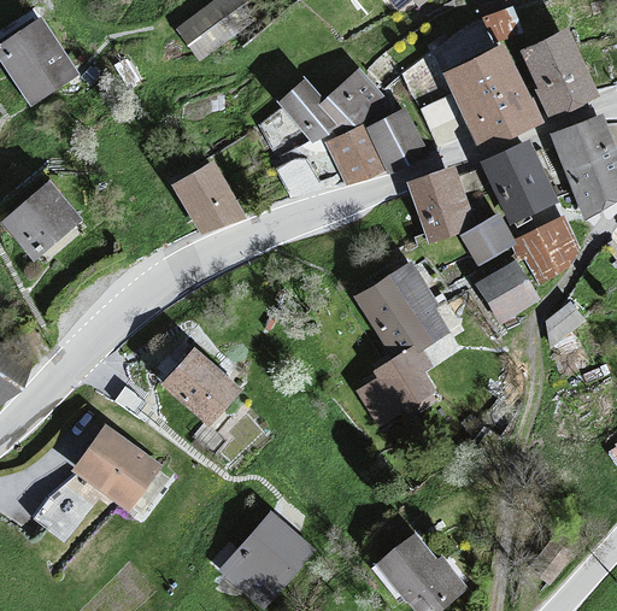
[(212,0),(175,29),(200,62),(248,27),(228,0),(212,0)]
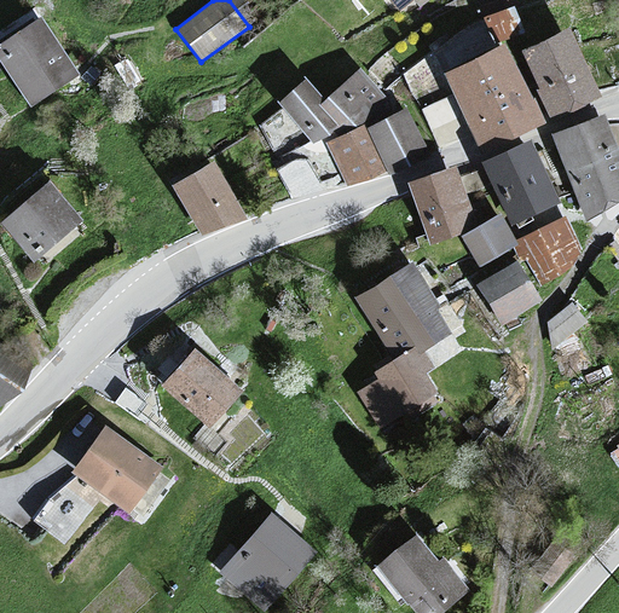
[(521,10),(493,19),(503,42),(530,33),(521,10)]
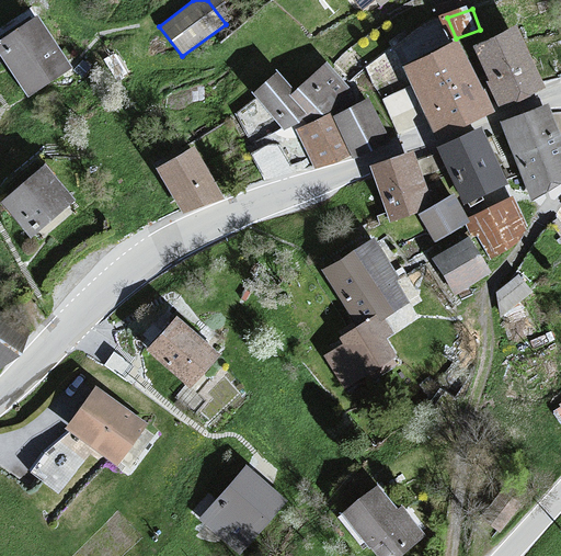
[(37,14),(0,40),(0,55),(30,100),(75,69),(37,14)]
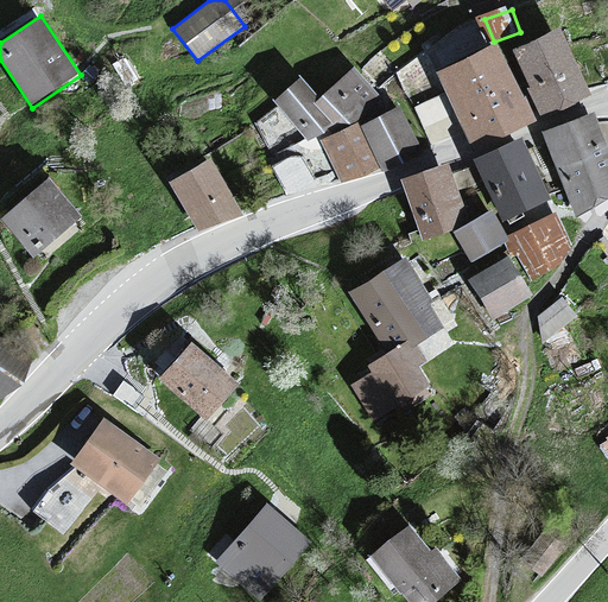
[(559,25),(517,44),(543,103),(586,84),(559,25)]
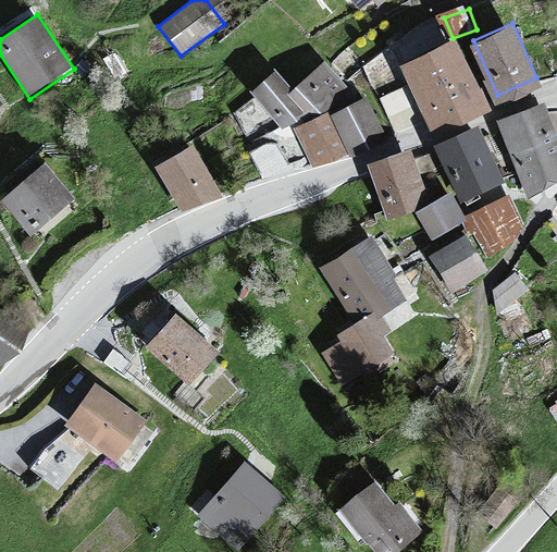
[(453,38),(403,61),(433,124),(482,101),(453,38)]
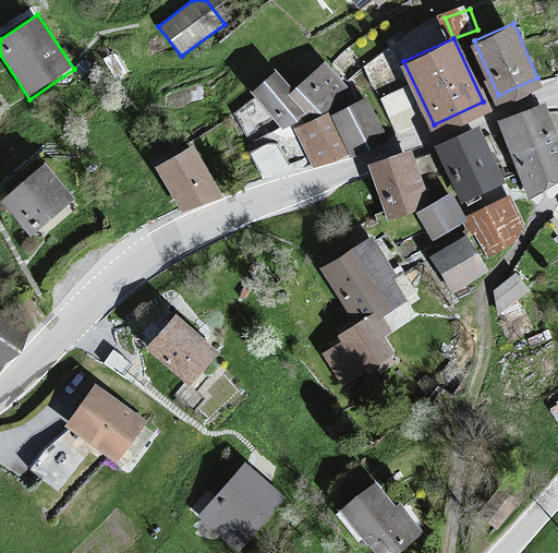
[(278,70),(250,92),(284,132),(310,115),(314,119),(359,97),(324,62),(294,87),(278,70)]
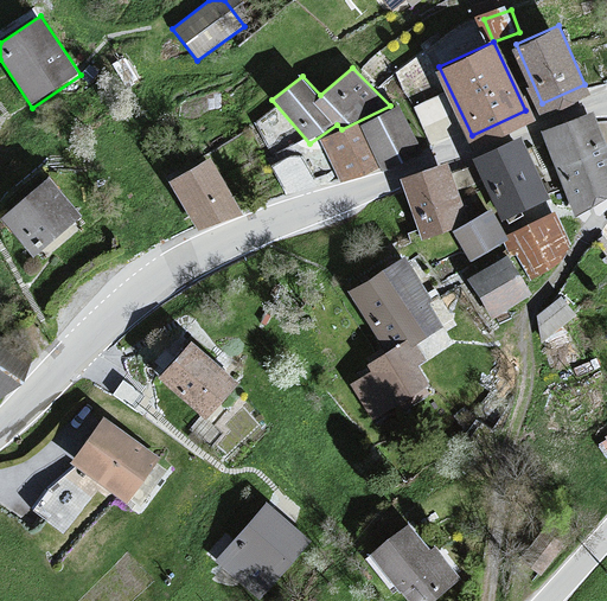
[(398,103),(364,121),(384,162),(419,146),(398,103)]
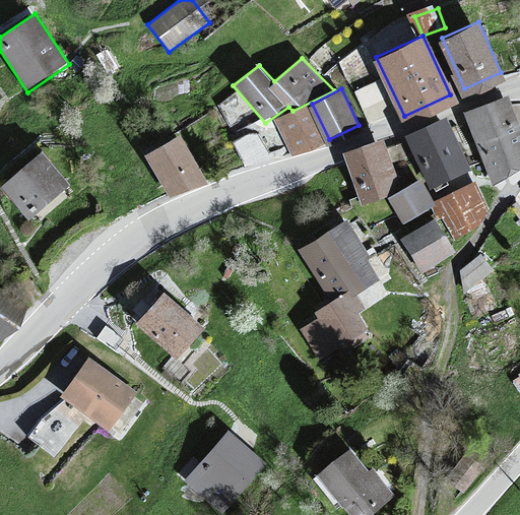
[(519,125),(506,94),(462,112),(493,184),(519,168),(519,125)]
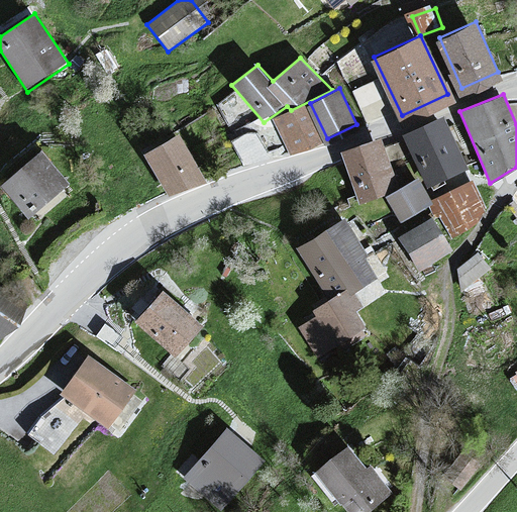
[(291,110),(279,115),(293,147),(318,136),(304,104),(291,110)]
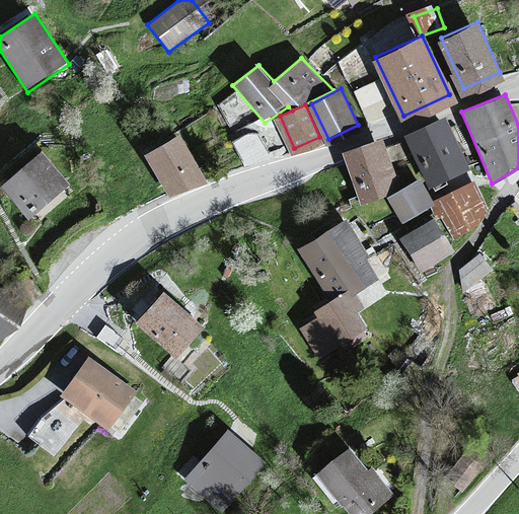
[(444,119),(406,136),(430,188),(468,170),(444,119)]
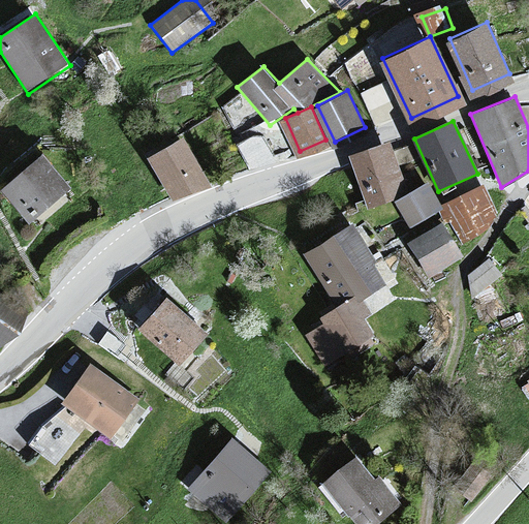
[(239,134),(252,160),(275,148),(261,123),(239,134)]
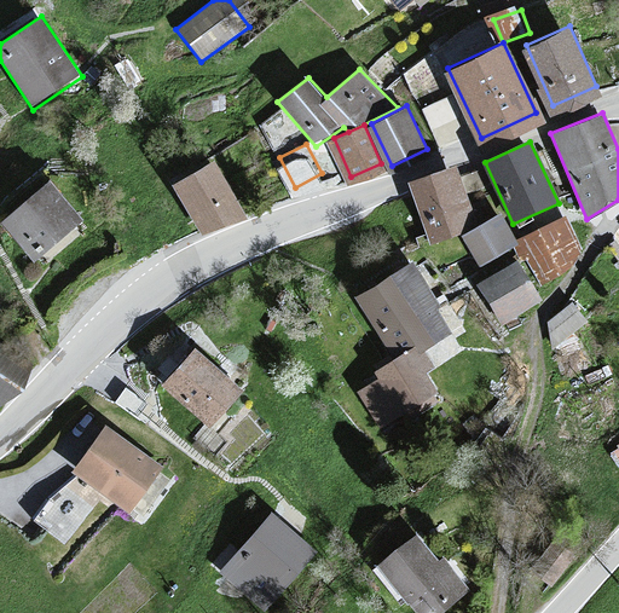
[(214,158),(175,180),(203,226),(243,212),(214,158)]
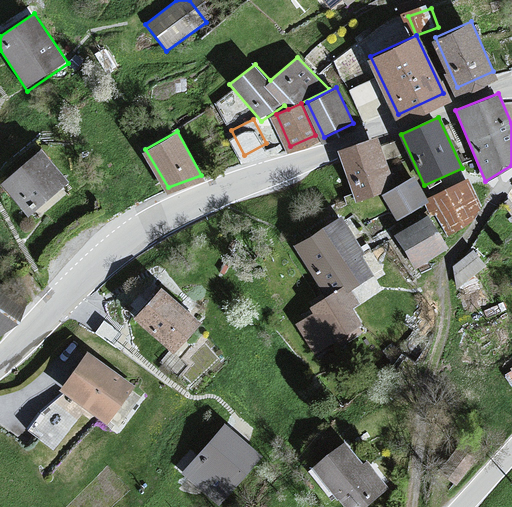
[(374,136),(336,151),(355,201),(393,187),(374,136)]
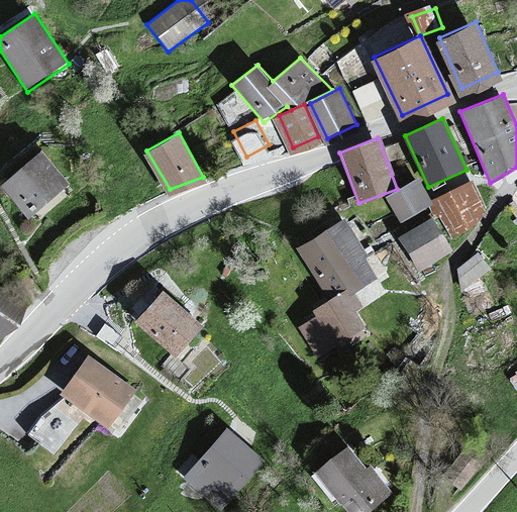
[(41,151),(1,187),(28,218),(69,183),(41,151)]
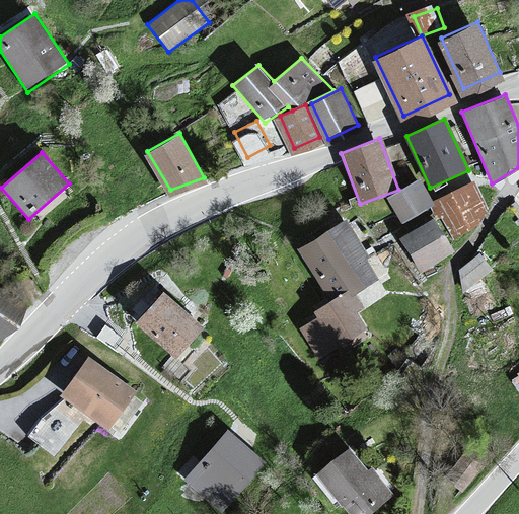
[(434,204),(418,178),(387,199),(403,223),(434,204)]
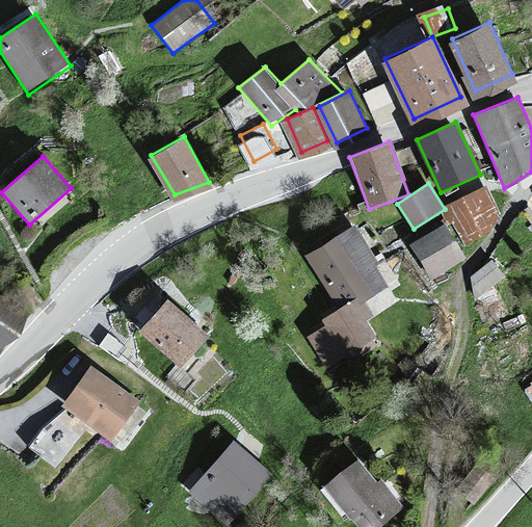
[(485,186),(444,211),(464,244),(505,219),(485,186)]
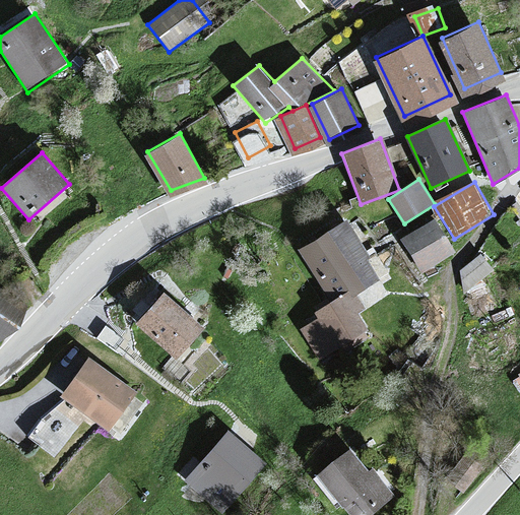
[(433,218),(399,240),(420,272),(454,251),(433,218)]
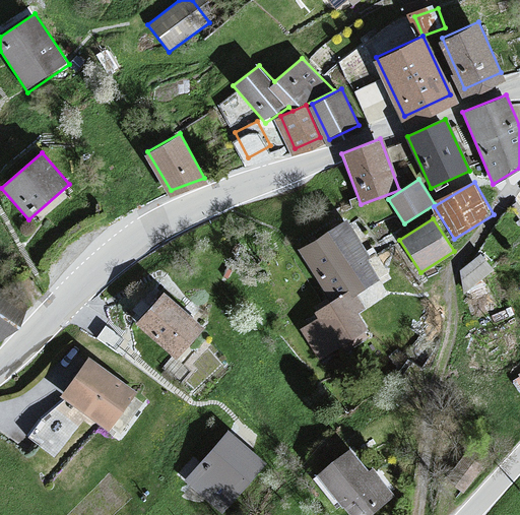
[(329,305),(298,325),(319,360),(373,327),(352,295),(379,279),(343,221),(296,250),(329,305)]
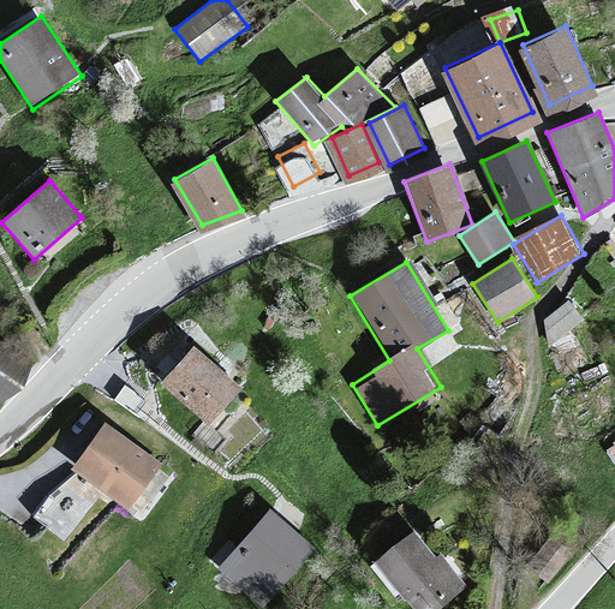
[(580,320),(566,303),(544,321),(548,346),(580,320)]
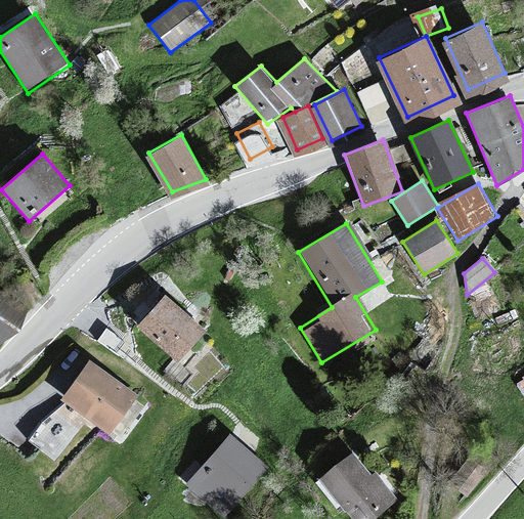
[(159,294),(133,327),(179,362),(205,330),(159,294)]
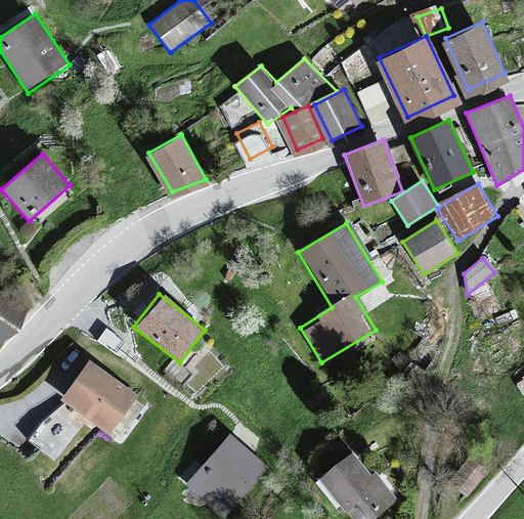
[(89,360),(61,399),(110,433),(137,394),(89,360)]
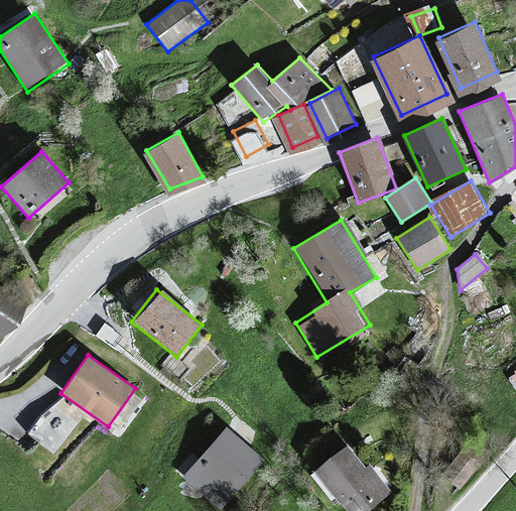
[(261,459),(232,435),(200,477),(229,500),(261,459)]
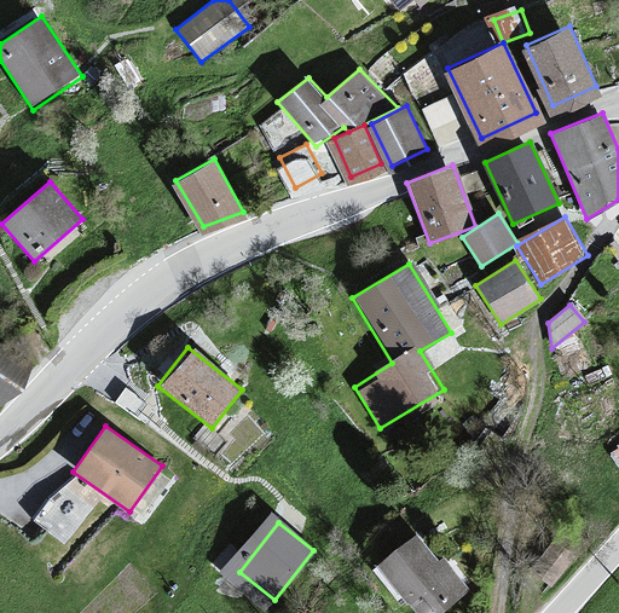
[(417,530),(376,561),(417,612),(428,612),(463,587),(417,530)]
